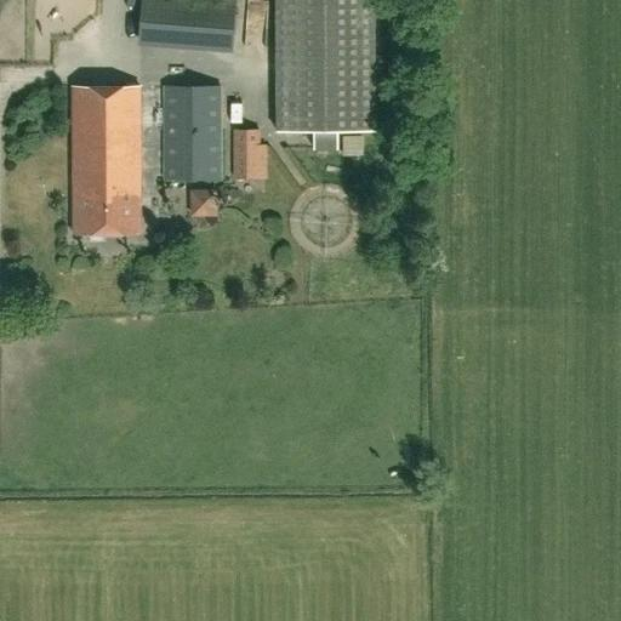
[(235,0),(141,0),(138,39),(232,46),(235,0)]
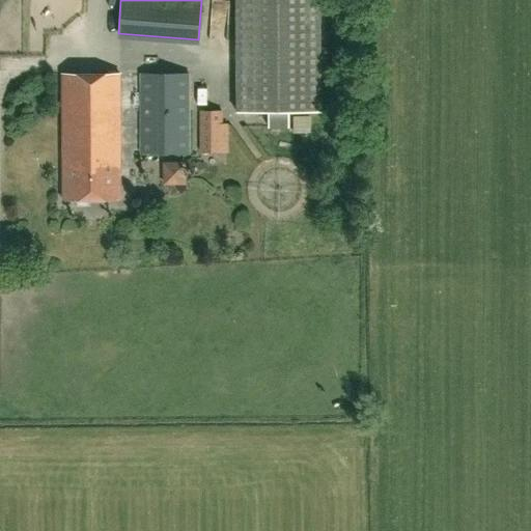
[(319,0),(235,0),(236,113),(268,112),(268,128),(289,127),(289,112),(320,112),(319,0)]
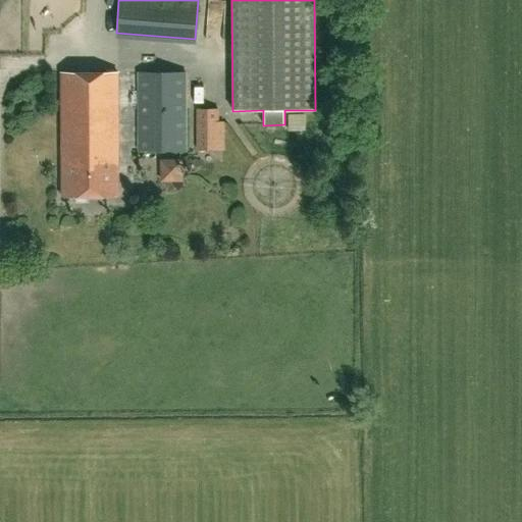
[(118,197),(117,72),(61,72),(61,197),(118,197)]
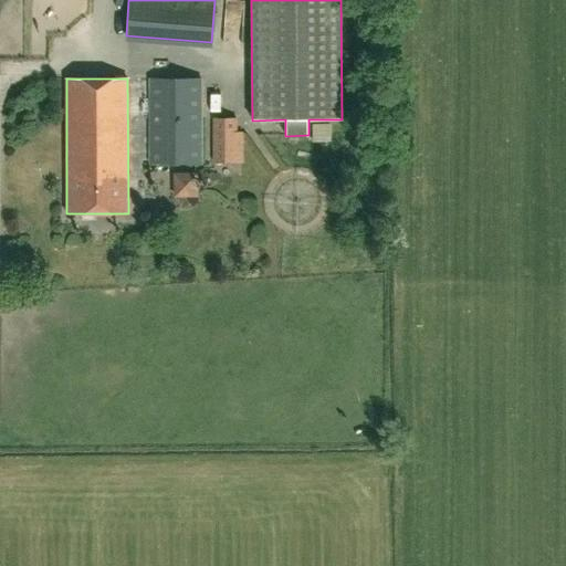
[(149,163),(200,163),(200,79),(149,79),(149,163)]
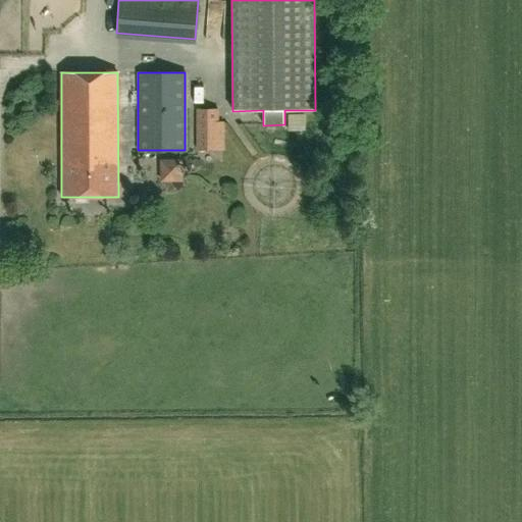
[(197,111),(197,147),(217,147),(217,111),(197,111)]
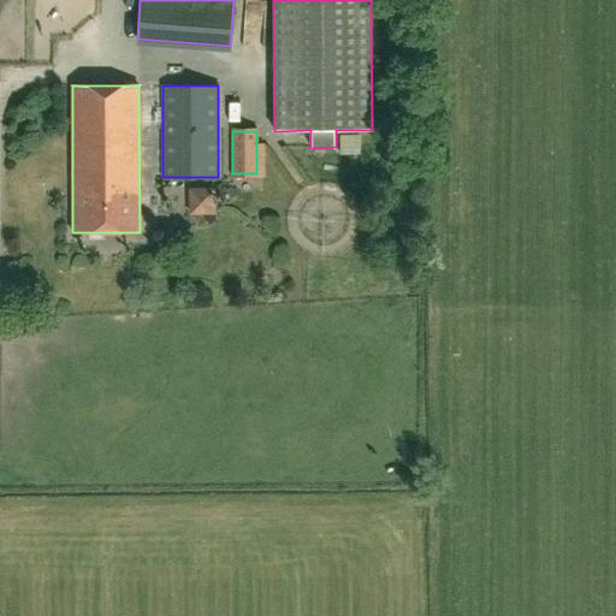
[(341,154),(359,154),(359,136),(341,136),(341,154)]
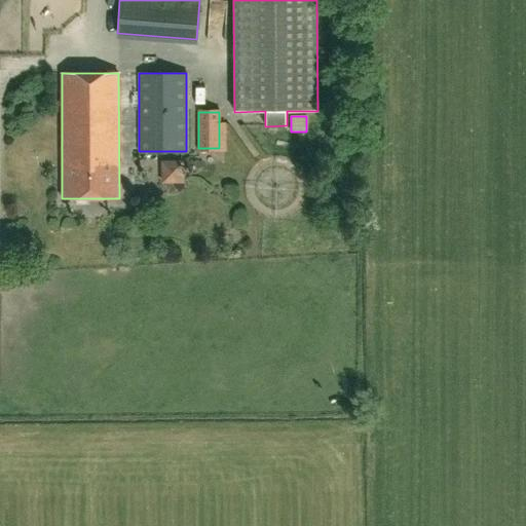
[(170,164),(170,181),(189,181),(189,164),(170,164)]
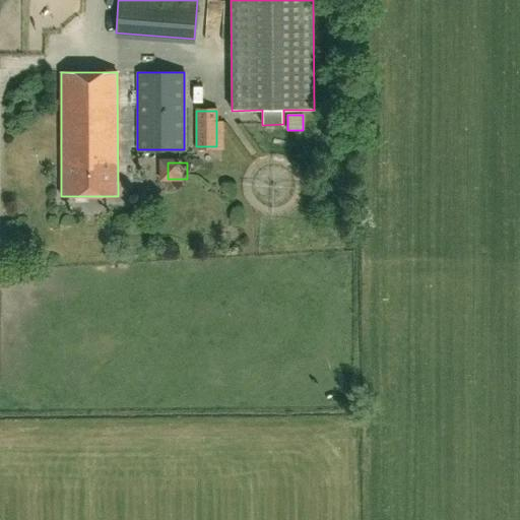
All buildings are outlined.
